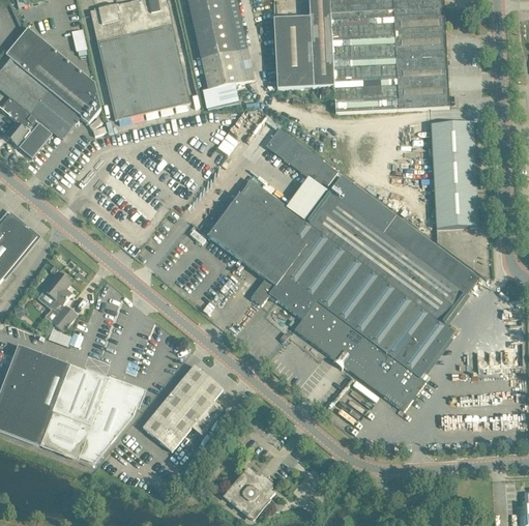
[(151,6),(149,0),(131,0),(110,5),(113,15),(100,18),(97,7),(89,9),(114,120),(128,117),(190,103),(167,2),(166,0),(157,0),(159,4),(151,6)]
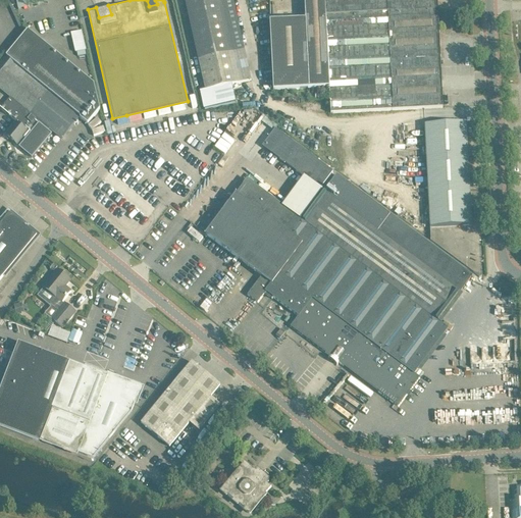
[(185,0),(205,88),(251,78),(245,47),(233,0),(185,0)]
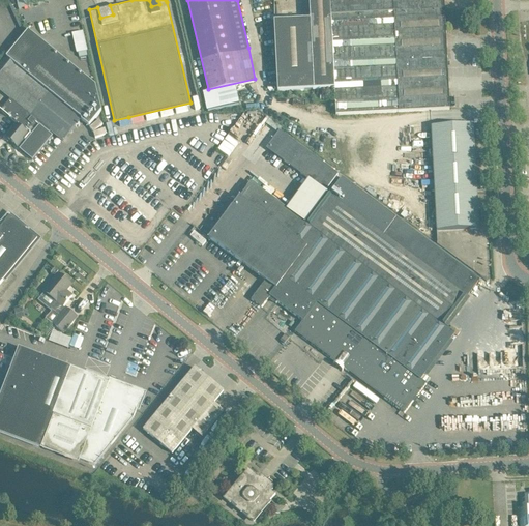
[(307,0),(310,17),(273,18),(277,88),(333,85),(335,112),(449,106),(443,0),(307,0)]
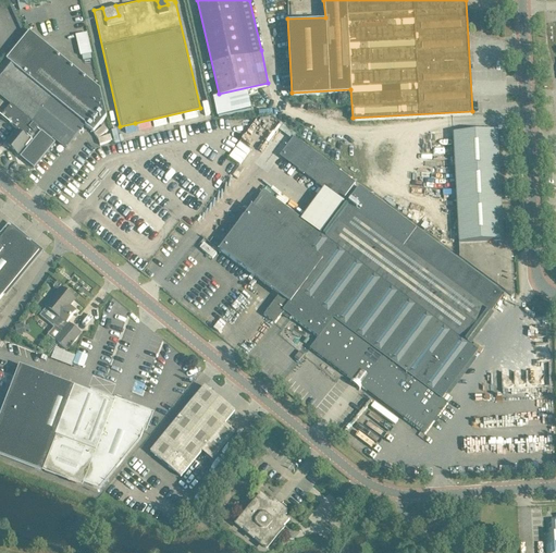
[(5,142),(16,150),(22,144),(25,147),(20,154),(33,164),(54,139),(47,134),(49,131),(65,145),(84,122),(93,128),(106,112),(99,86),(29,28),(0,63),(0,90),(10,100),(0,112),(12,123),(15,120),(19,123),(11,134),(5,142)]
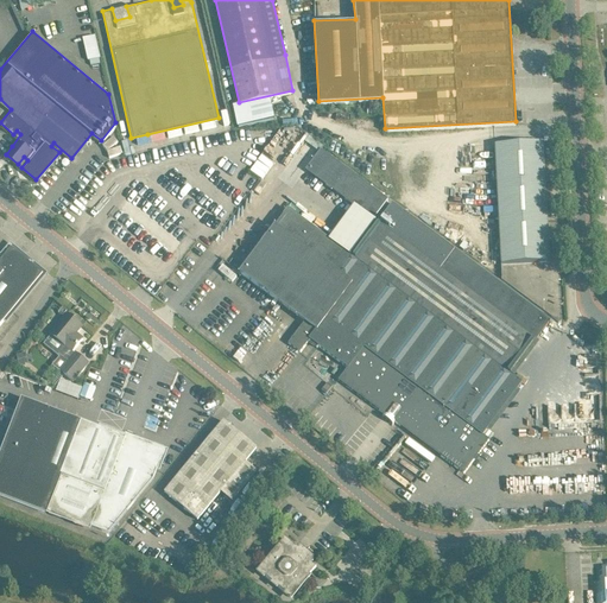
[(95,31),(84,32),(88,61),(100,59),(95,31)]
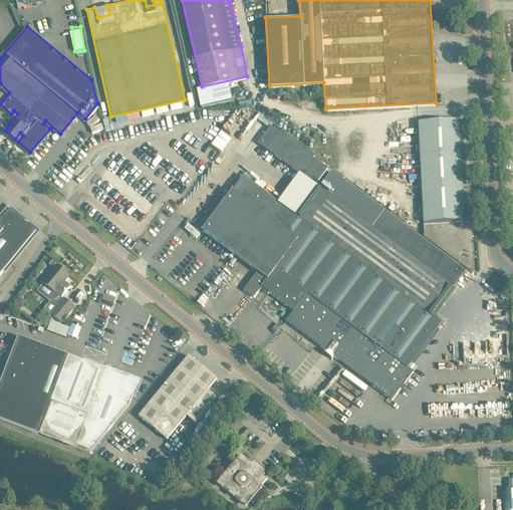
[(85,120),(89,124),(98,117),(94,112),(85,120)]
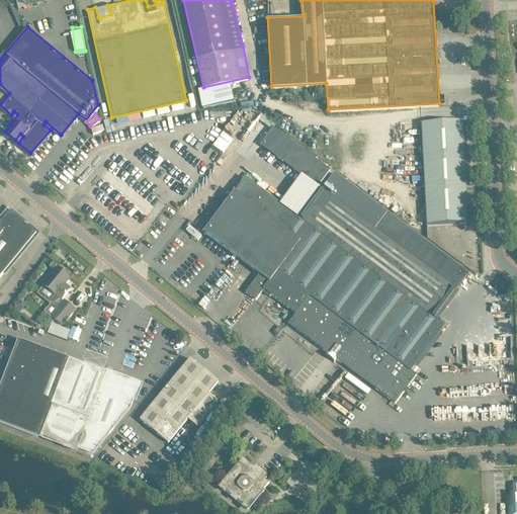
[(467,220),(461,118),(421,120),(426,222),(467,220)]
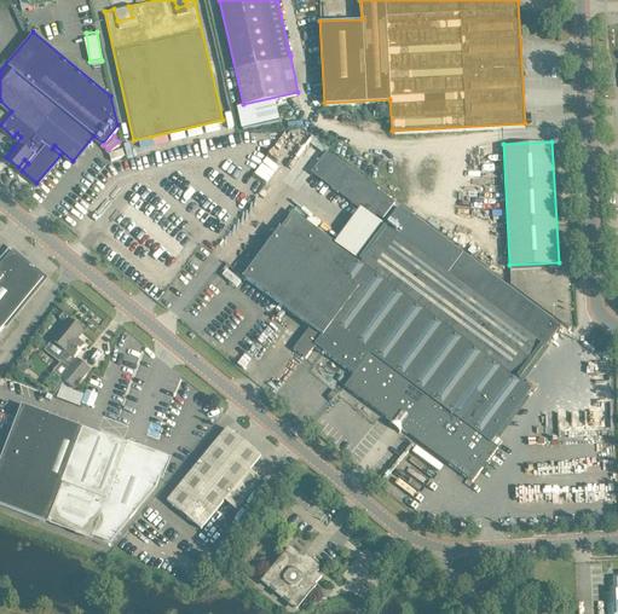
[(122,146),(108,151),(110,157),(125,154),(122,146)]
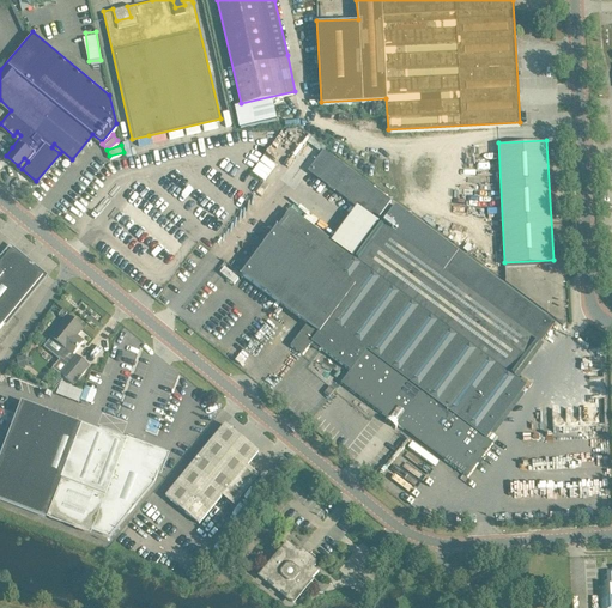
[(375,218),(389,198),(322,147),(308,168),(375,218)]
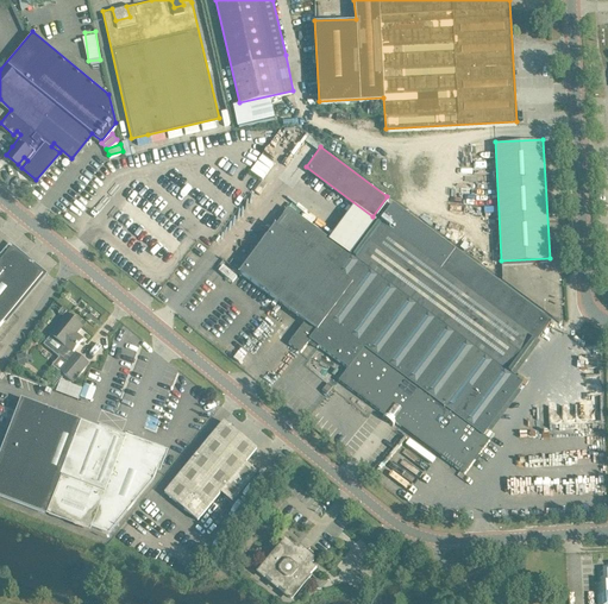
[(300,350),(309,337),(348,365),(338,377),(457,465),(462,459),(468,463),(468,464),(469,464),(489,436),(483,432),(522,379),(508,369),(533,335),(536,337),(550,318),(393,200),(378,220),(380,221),(355,255),(287,206),(239,270),(305,318),(288,340),(300,350)]
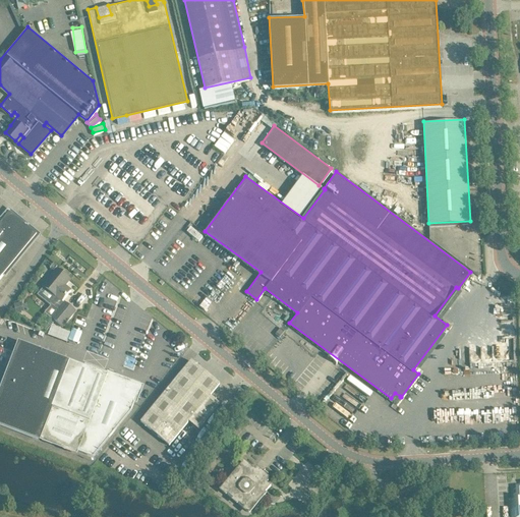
[(0,274),(2,271),(30,239),(36,231),(15,214),(8,209),(0,219),(0,274)]
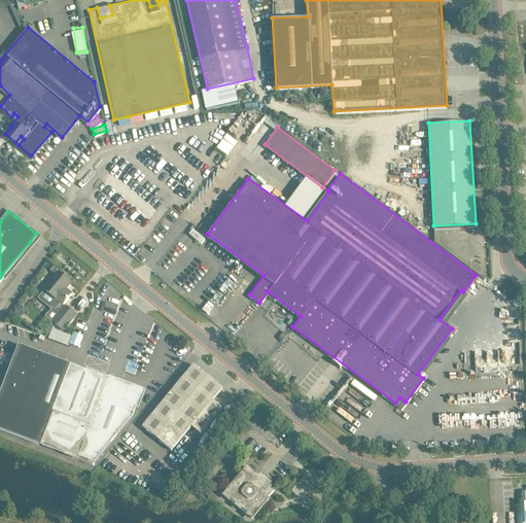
[(204,237),(193,227),(188,232),(200,241),(204,237)]
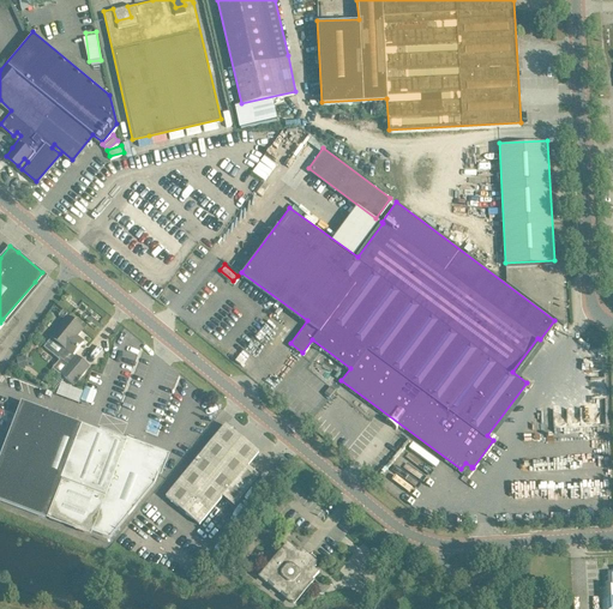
[(67,314),(60,323),(43,343),(56,354),(55,355),(66,363),(60,372),(72,381),(80,372),(88,363),(76,353),(74,354),(72,351),(83,338),(76,332),(82,325),(67,314)]
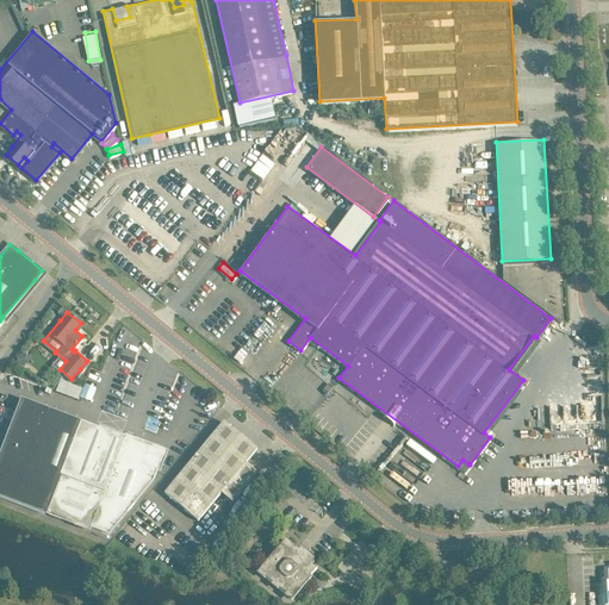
[(85,399),(89,386),(61,375),(56,388),(85,399)]
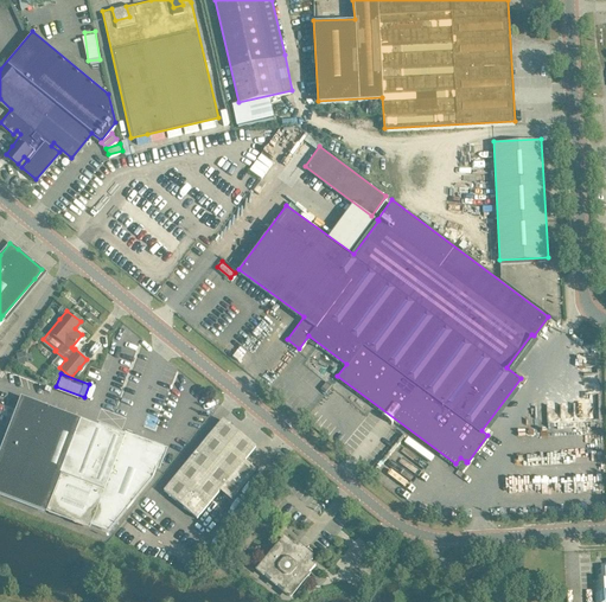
[(108,529),(152,474),(161,448),(20,394),(0,446),(0,490),(45,508),(46,505),(108,529)]
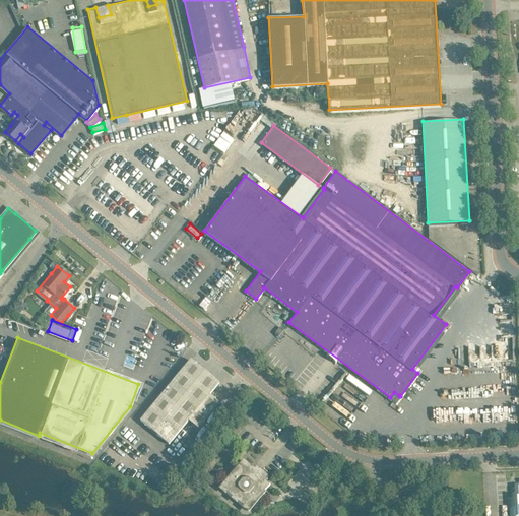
[(209,392),(218,381),(190,358),(140,418),(169,442),(178,430),(186,436),(196,425),(197,426),(218,400),(209,392)]
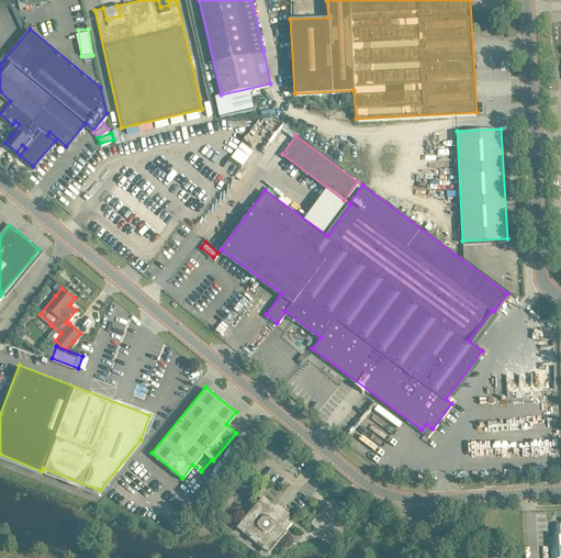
[(280,509),(276,506),(275,508),(262,497),(238,526),(268,549),(291,521),(279,510),(280,509)]
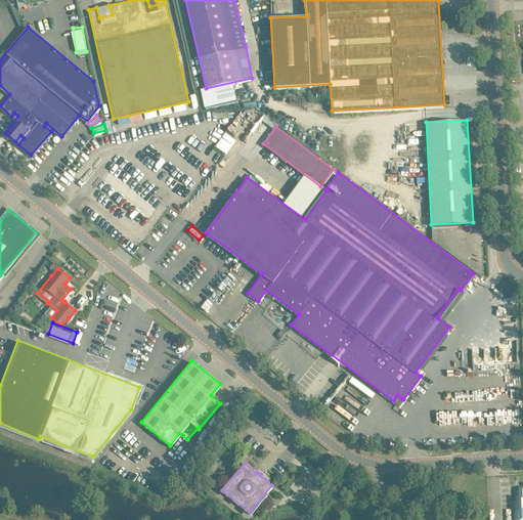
[(516,499),(512,499),(513,519),(522,518),(522,481),(521,481),(521,485),(519,488),(515,488),(516,499)]
